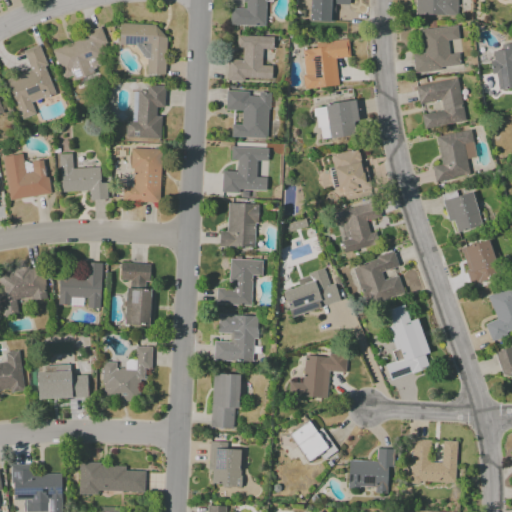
[(241,0),(265,0),(264,28),(230,26),(231,8),(244,9),(245,2),(241,2),(241,0)]
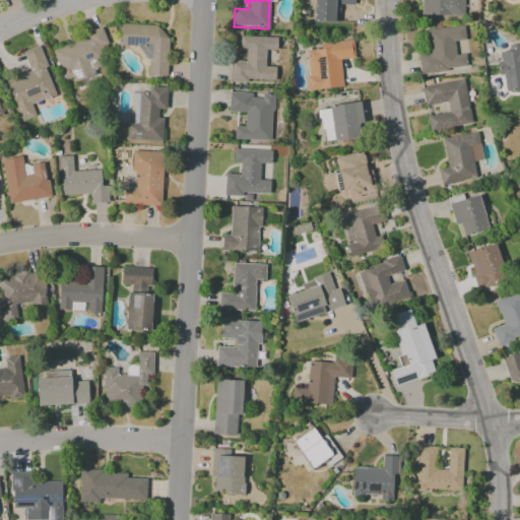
[(316,0),(354,0),(354,5),(340,5),(339,21),(315,21),(316,0)]
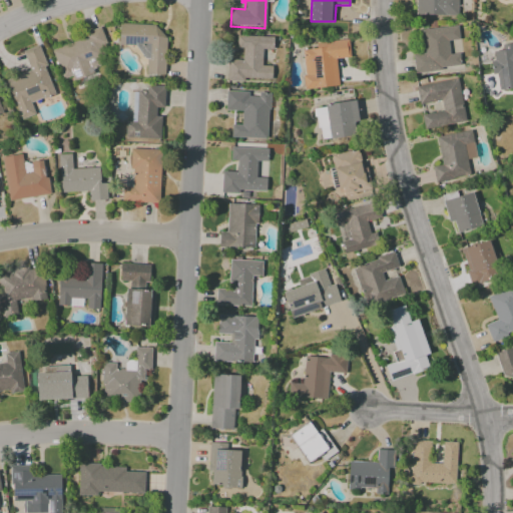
[(412,0),(458,0),(458,17),(412,15),(412,0)]
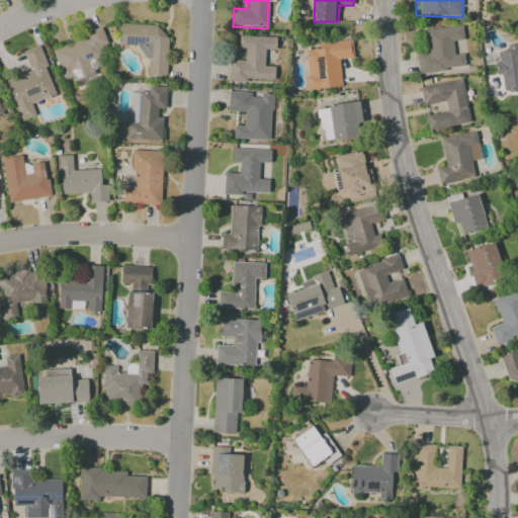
[(139,47),(120,46),(121,24),(158,26),(169,38),(165,75),(149,74),(150,60),(139,47)]
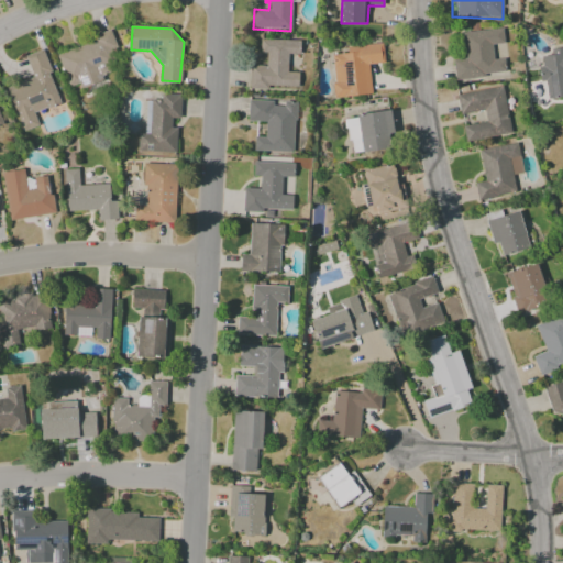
[(452,34),(504,29),(506,43),(492,44),(494,59),(505,58),(507,75),(457,80),(452,34)]
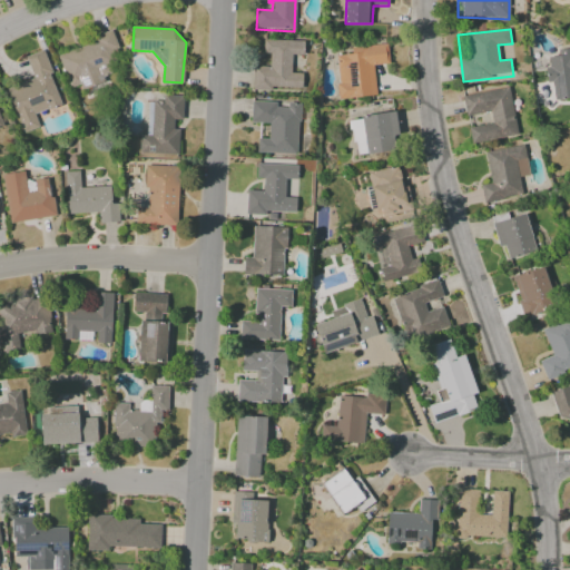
[(59,56),(115,32),(121,49),(115,51),(120,66),(111,69),(112,71),(100,76),(104,82),(82,91),(80,86),(72,89),(59,56)]
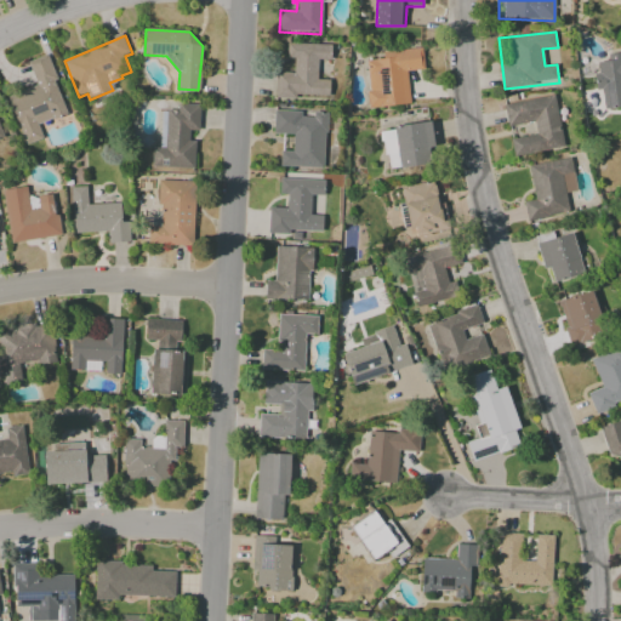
[(286,44),(331,46),(330,61),(318,61),(318,80),(329,80),(329,101),(275,98),(277,72),(292,73),(292,58),(285,58),(286,44)]
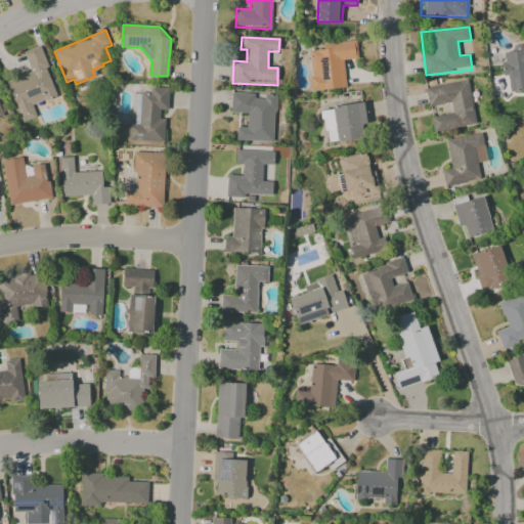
[(324,44),(356,40),(358,58),(343,60),(346,88),(312,92),(310,77),(313,77),(310,51),(324,50),(324,44)]
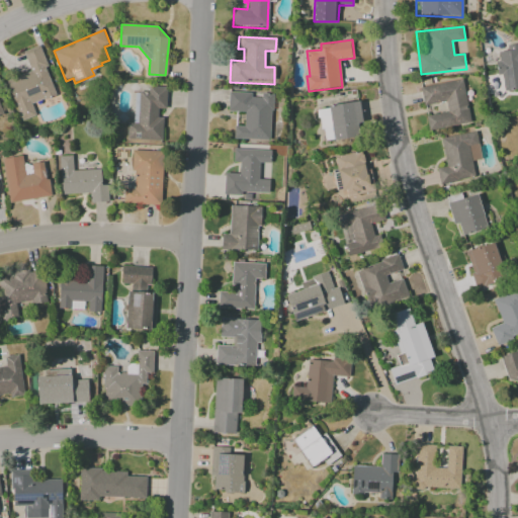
[(6,81),(31,71),(23,52),(38,45),(58,94),(31,104),(35,115),(22,121),(6,81)]
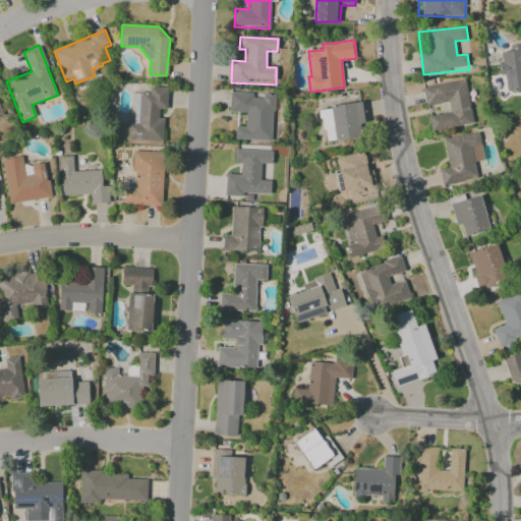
[(520,90),(503,92),(502,83),(506,82),(505,75),(501,75),(499,62),(503,61),(502,53),(520,50),(520,90)]
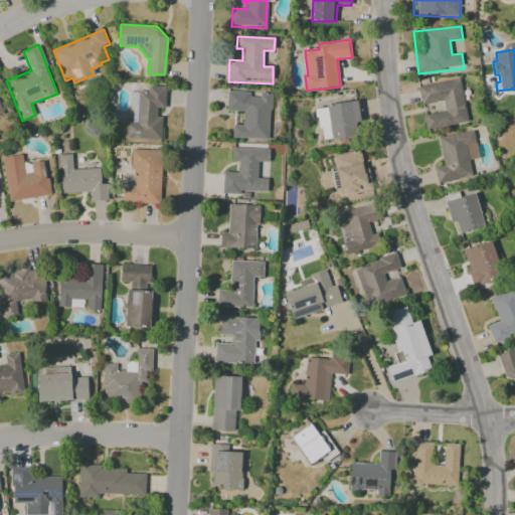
[(418,87),(460,78),(469,123),(427,132),(423,115),(445,111),(443,101),(422,105),(418,87)]
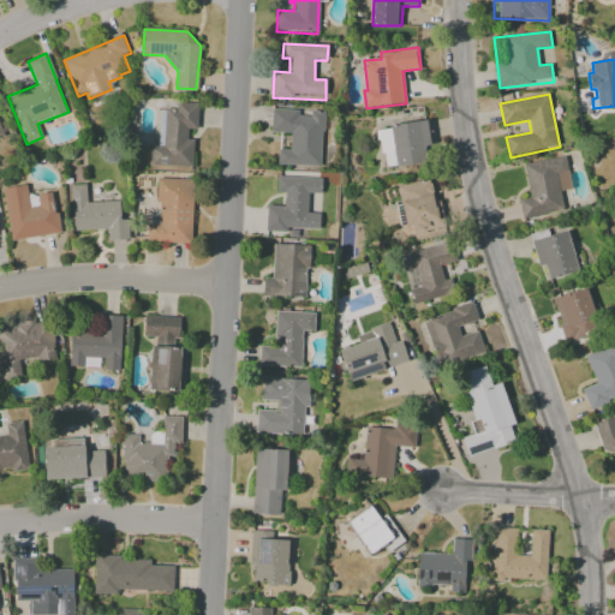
[(165,108),(174,109),(175,103),(198,105),(196,167),(151,165),(153,145),(163,145),(165,108)]
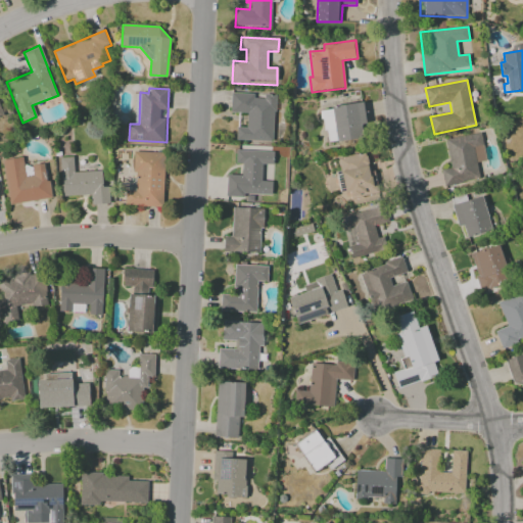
[(232,93),(276,95),(274,143),(235,142),(235,127),(246,127),(247,112),(231,112),(232,93)]
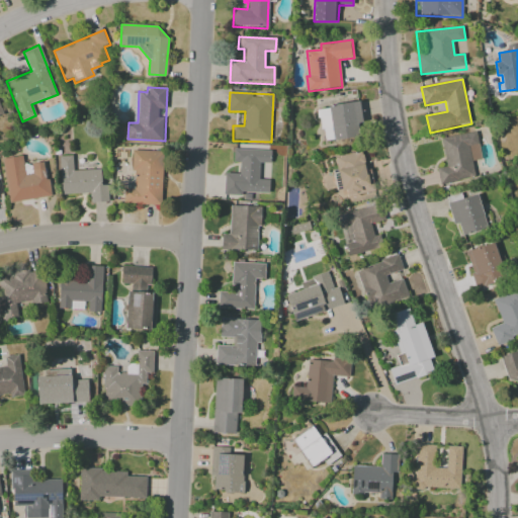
[(328,105),(359,102),(363,136),(333,140),(328,105)]
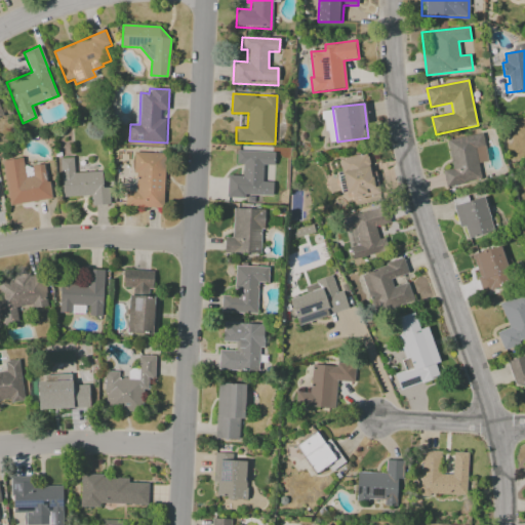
[(325,143),(334,142),(331,110),(323,111),(325,143)]
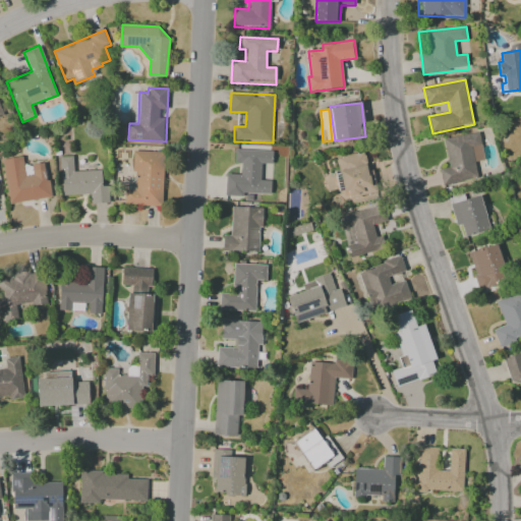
[(443,139),(479,132),(487,178),(443,186),(439,169),(448,167),(443,139)]
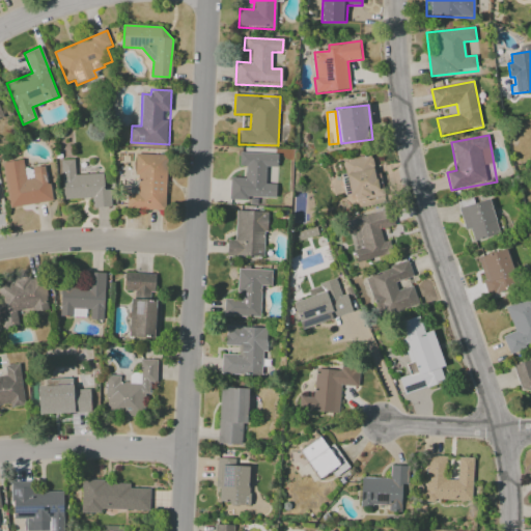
[(241,154),(278,155),(277,167),(268,166),(267,183),(277,184),(276,197),(248,196),(248,200),(229,200),(230,177),(244,177),(245,165),(240,165),(241,154)]
